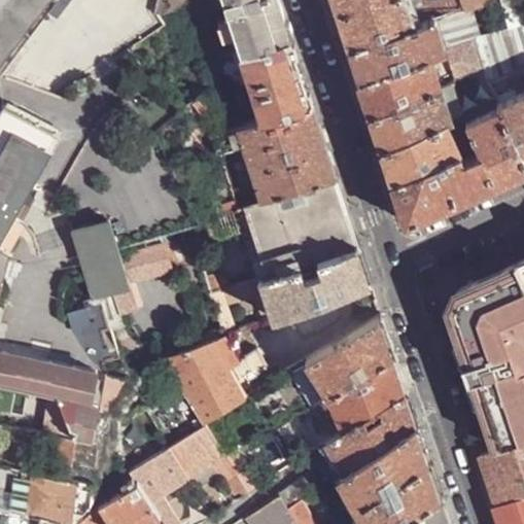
[(64,0),(0,0),(0,82),(3,88),(64,0)]
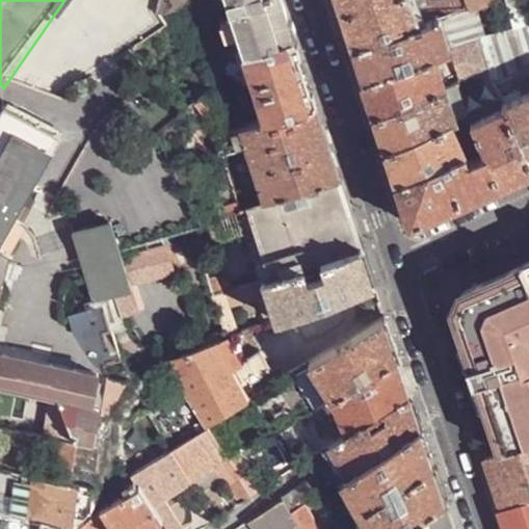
[(64,0),(3,88),(41,121),(179,8),(179,6),(176,0),(64,0)]
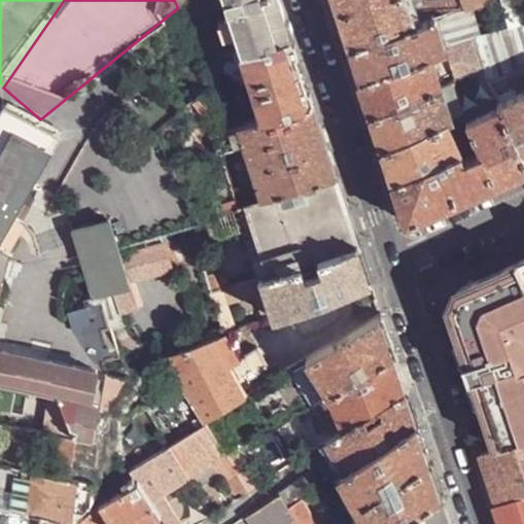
[(219,0),(237,53),(288,38),(276,0),(219,0)]
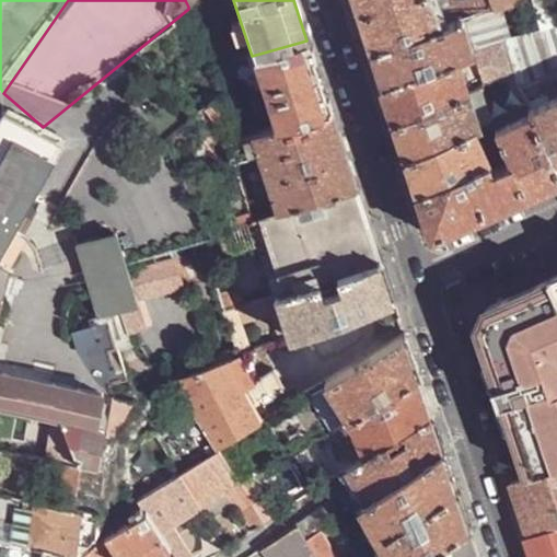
[(348,0),(356,21),(366,51),(459,20),(487,11),(483,0),(348,0)]
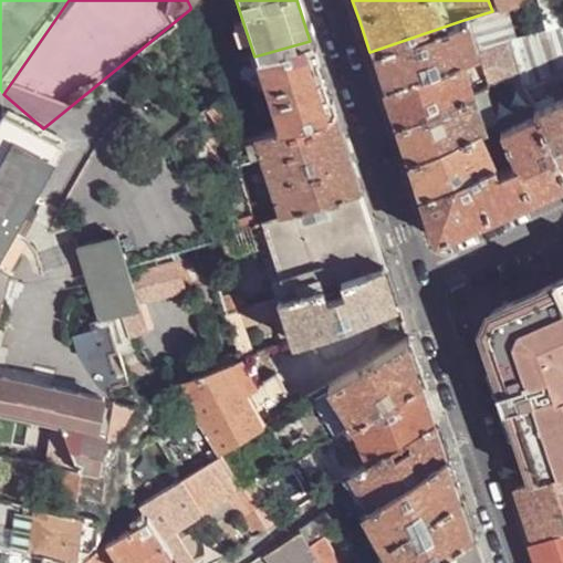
[(488,0),(492,11),(493,12),(510,7),(529,0),(488,0)]
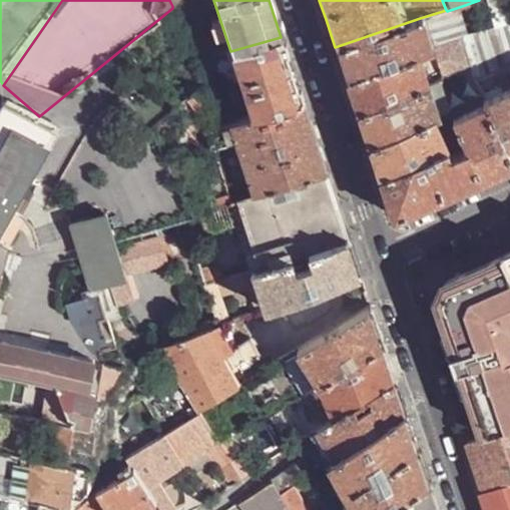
[(459,38),(472,37),(462,6),(447,11),(446,10),(420,18),(430,49),(433,47),(459,38)]
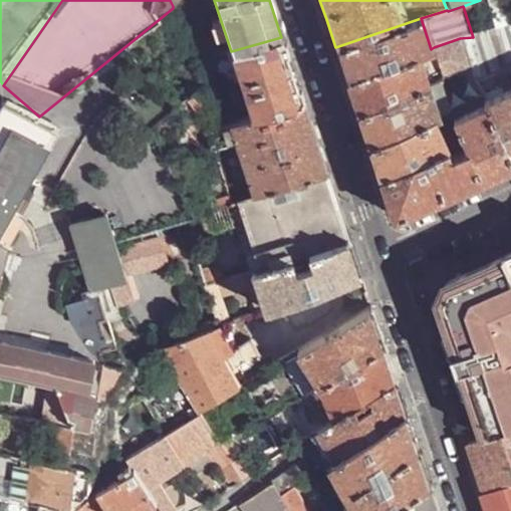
[(342,68),(346,80),(417,54),(431,49),(421,18),(335,47),(342,68)]
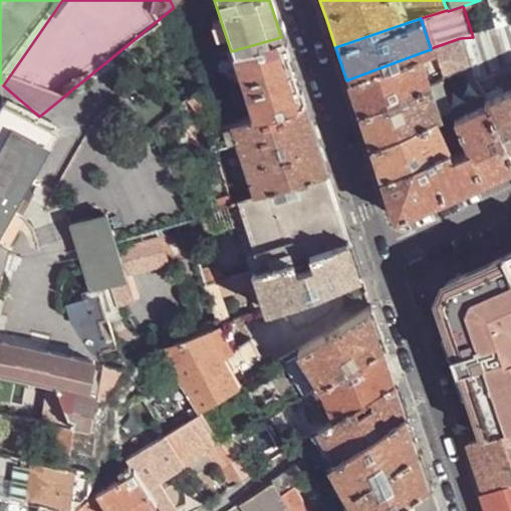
[(508,69),(510,67),(510,58),(502,29),(473,37),(460,38),(463,49),(467,59),(470,69),(475,83),(492,76),(503,71),(508,69)]
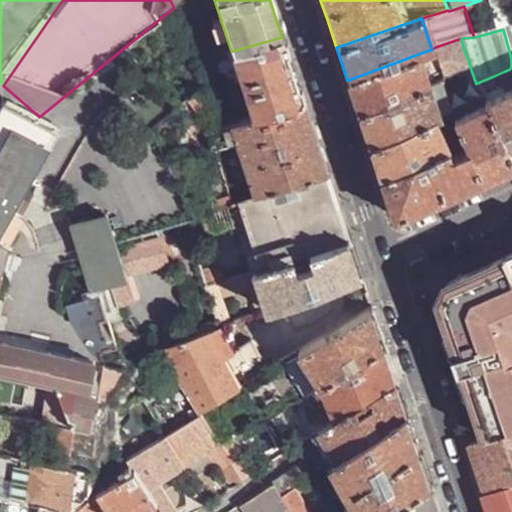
[(243,87),(253,121),(303,104),(291,64),(282,37),(231,51),(243,87)]
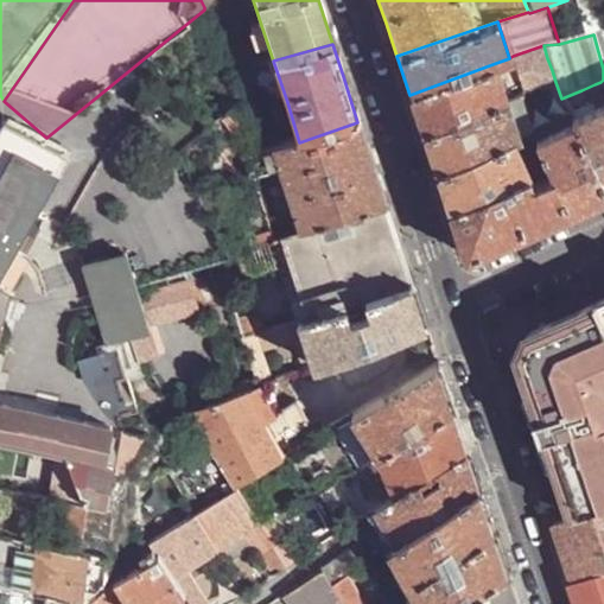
[(547,58),(544,45),(513,56),(517,69),(547,58)]
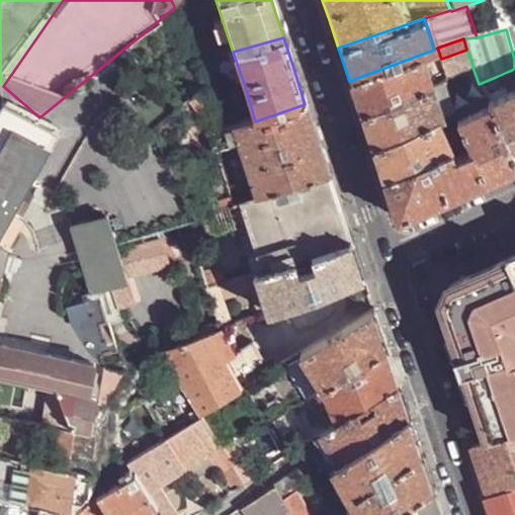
[(360,114),(431,86),(427,77),(420,55),(349,81),(356,103),(360,114)]
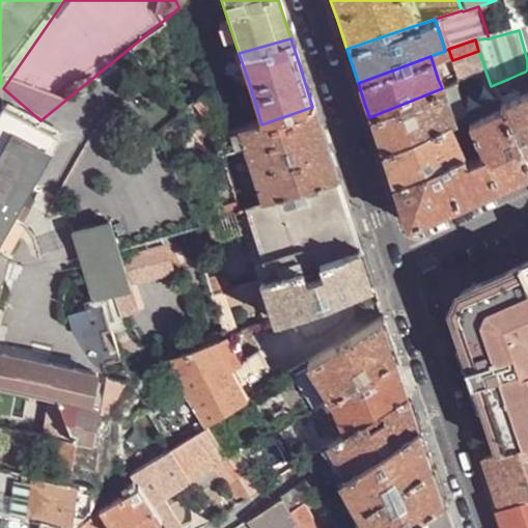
[(438,79),(442,88),(475,75),(485,72),(482,61),(438,79)]
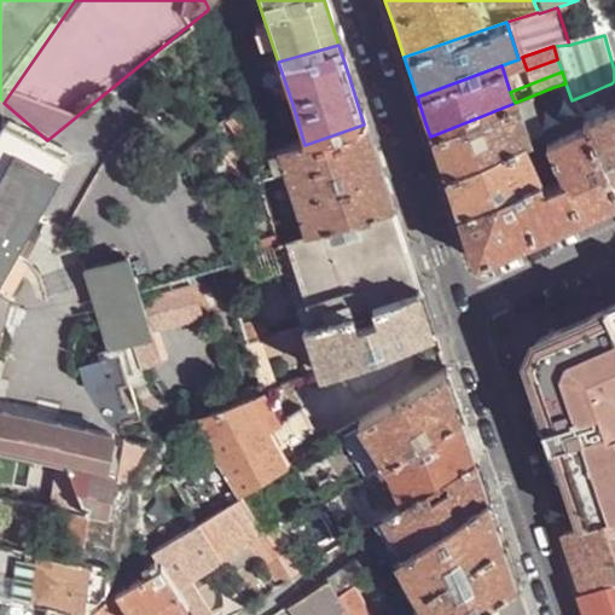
[(567,122),(579,116),(572,100),(566,83),(553,87),(567,122)]
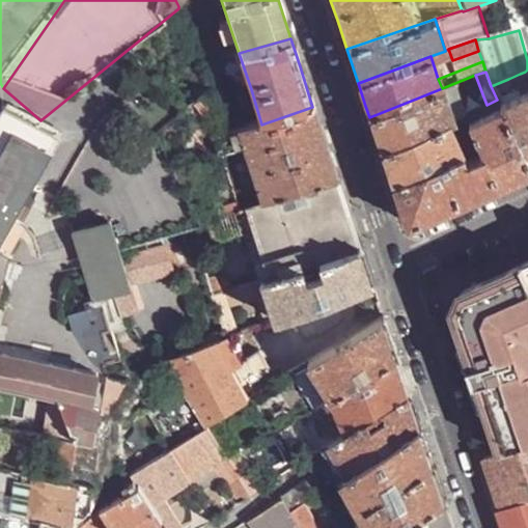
[(497,100),(497,101),(515,93),(508,79),(491,86),(497,100)]
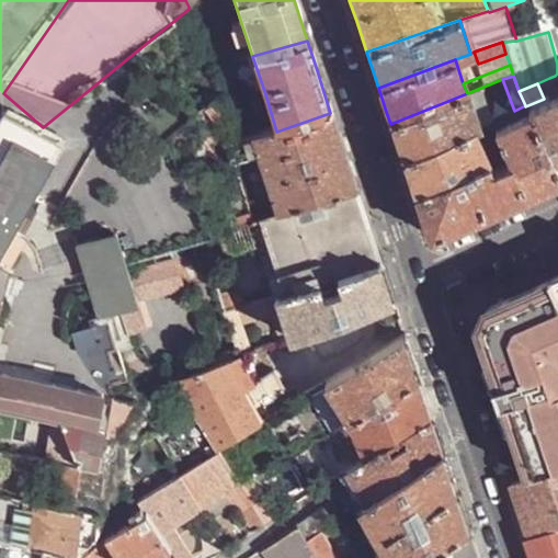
[(398,148),(402,160),(474,128),(478,127),(467,93),(390,124),(398,148)]
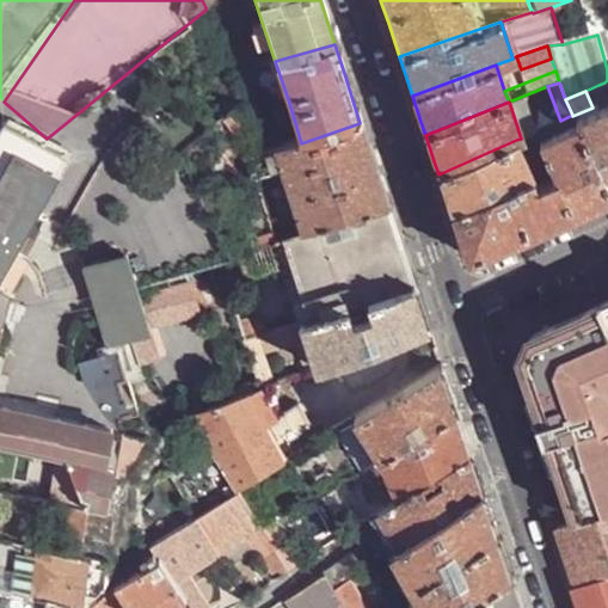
[(607,108),(575,122),(577,126),(607,198),(607,108)]
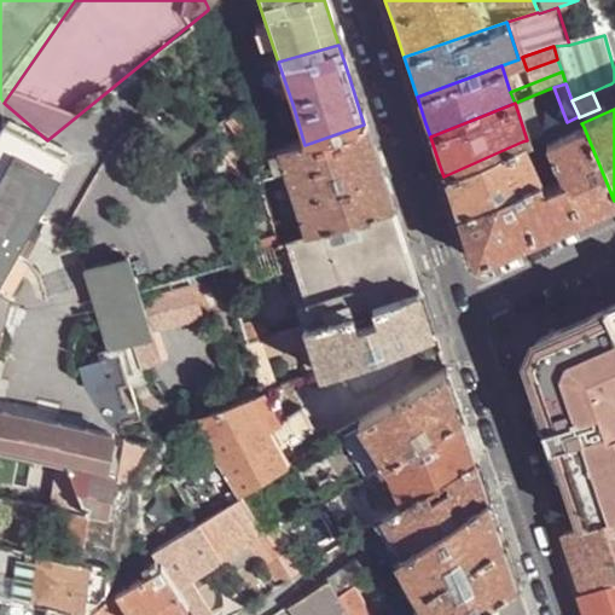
[(228,111),(202,132),(214,146),(239,126),(228,111)]
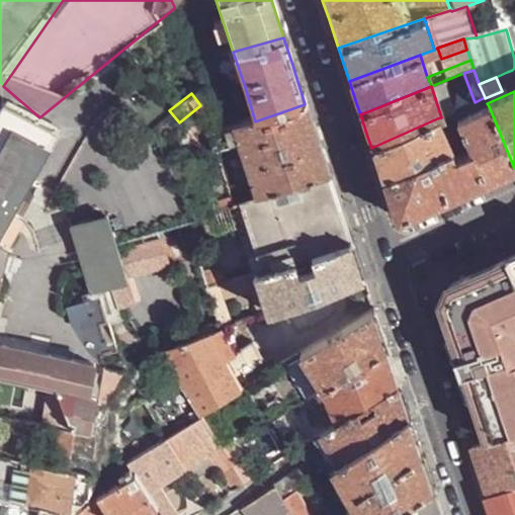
[(237,146),(254,198),(328,174),(315,133),(305,104),(255,121),(245,124),(238,126),(233,130),(237,146)]
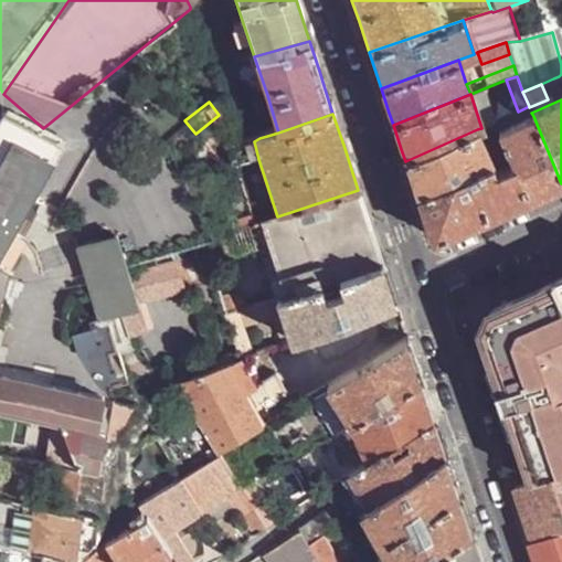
[(0,256),(12,236),(62,150),(4,116),(0,124),(0,256)]
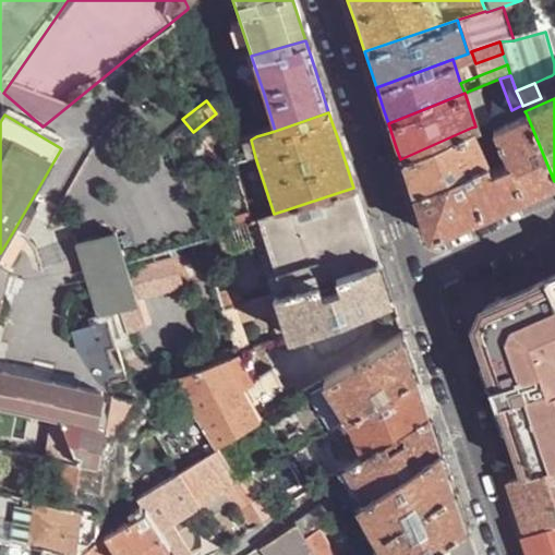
[(554,181),(527,115),(492,130),(497,142),(502,153),(506,163),(520,196),(554,181)]
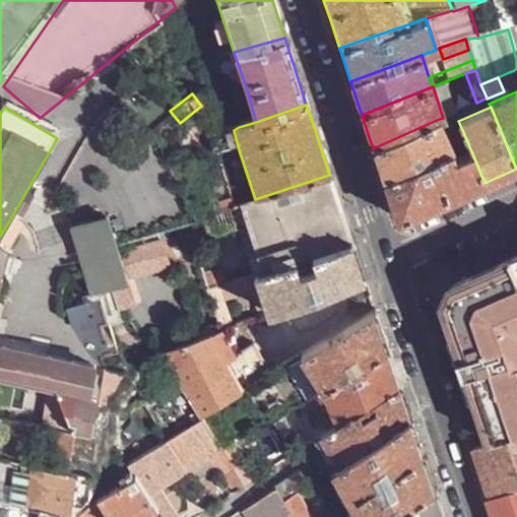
[(451,137),(463,132),(458,121),(455,112),(443,118),(451,137)]
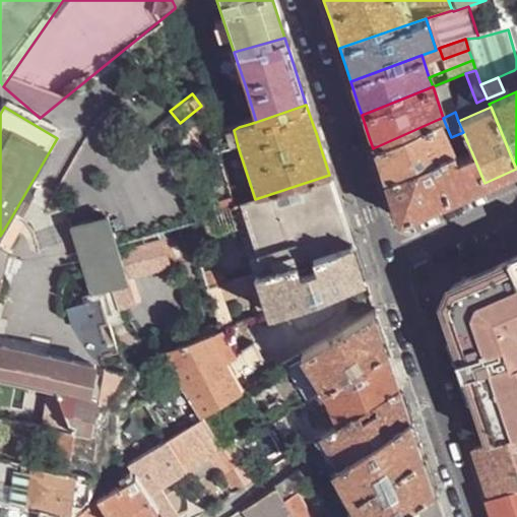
[(236,119),(239,127),(246,125),(243,116),(236,119)]
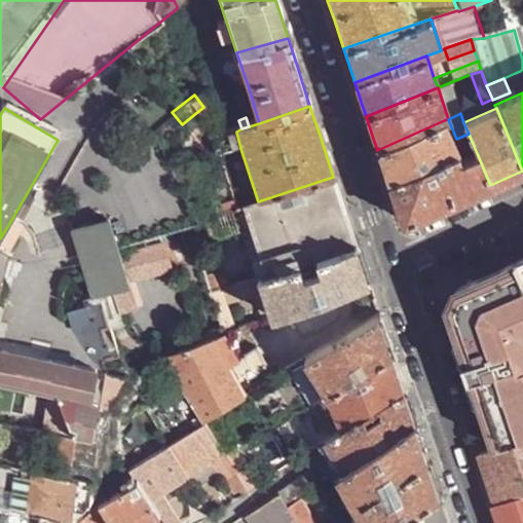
[(388,183),(457,152),(452,141),(444,120),(377,150),(384,173),(388,183)]
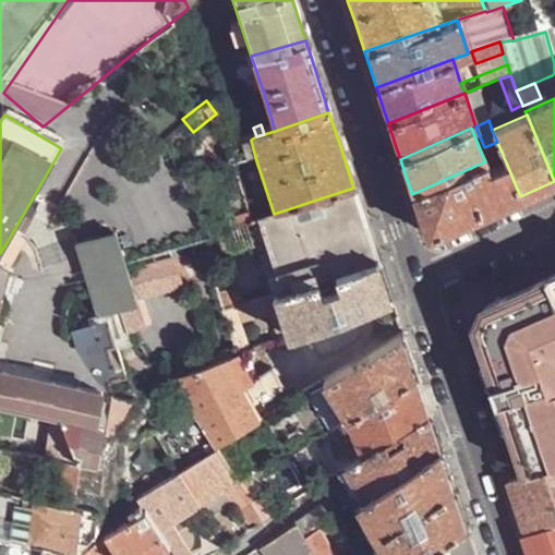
[(220,148),(227,167),(255,157),(251,140),(244,141),(222,148),(220,148)]
